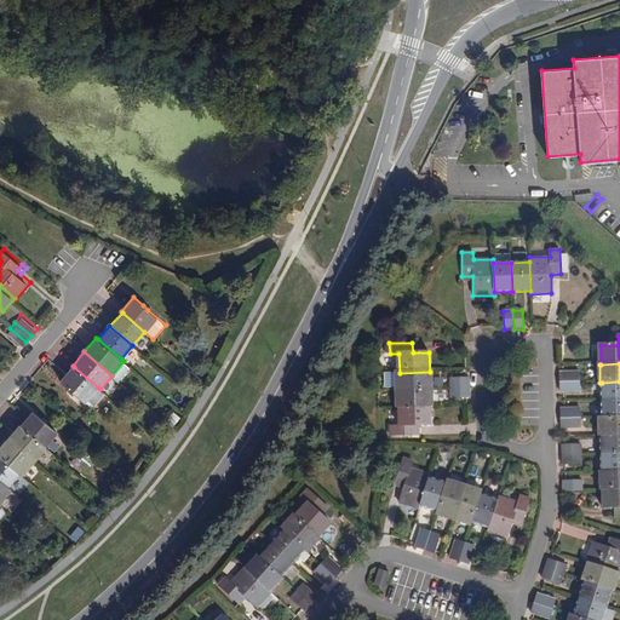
[(86,402),(98,388),(74,367),(62,382),(72,390),(76,394),(86,402)]
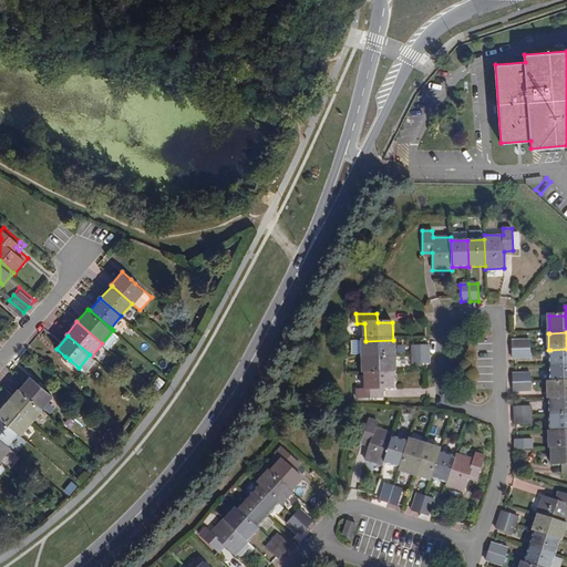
[(351,340),(351,354),(361,354),(361,340),(351,340)]
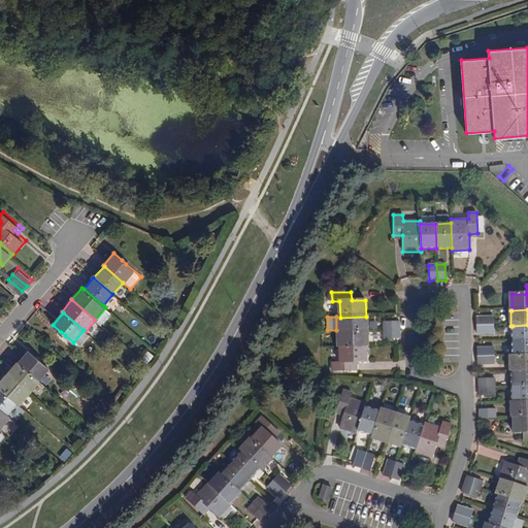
[(338,332),(368,331),(368,317),(366,317),(340,318),(338,318),(338,332)]
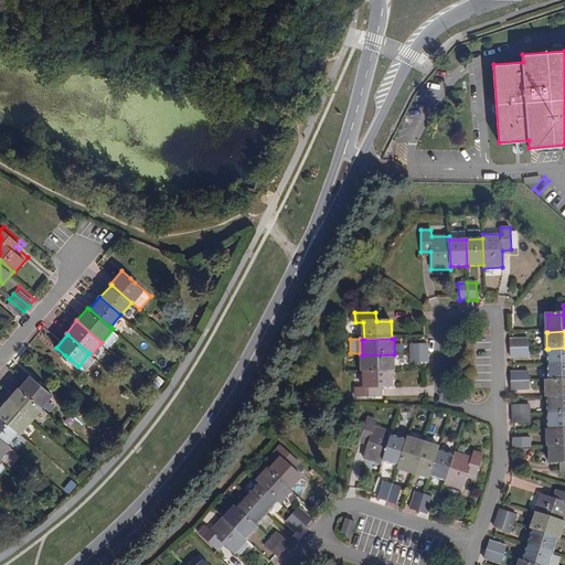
[(511,339),(511,349),(528,349),(528,339),(511,339)]
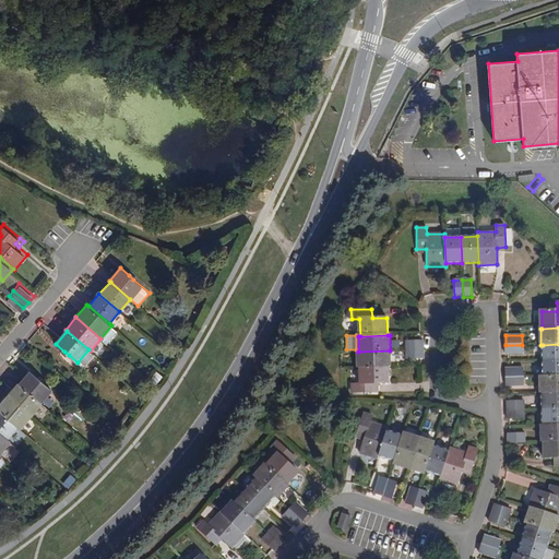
[(407,351),(425,349),(425,341),(407,342),(407,351)]
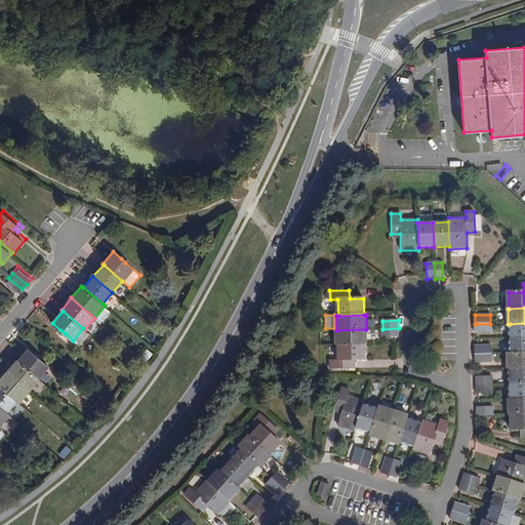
[(511,339),(524,338),(524,323),(510,324),(511,339)]
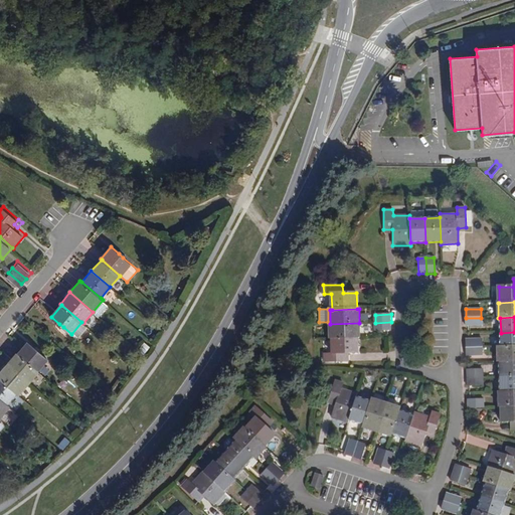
[(481,318),(466,318),(467,326),(481,326),(481,318)]
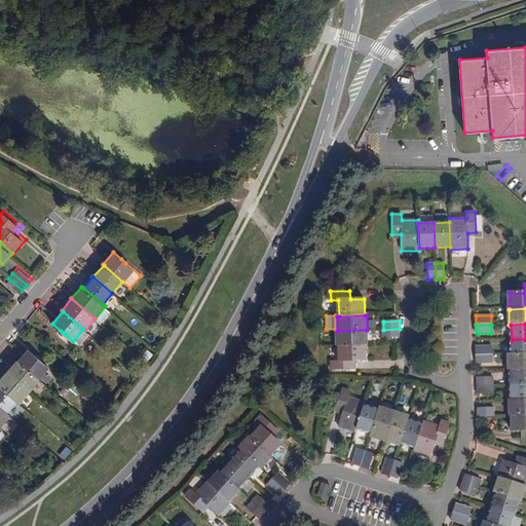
[(400,337),(400,329),(383,330),(383,338),(400,337)]
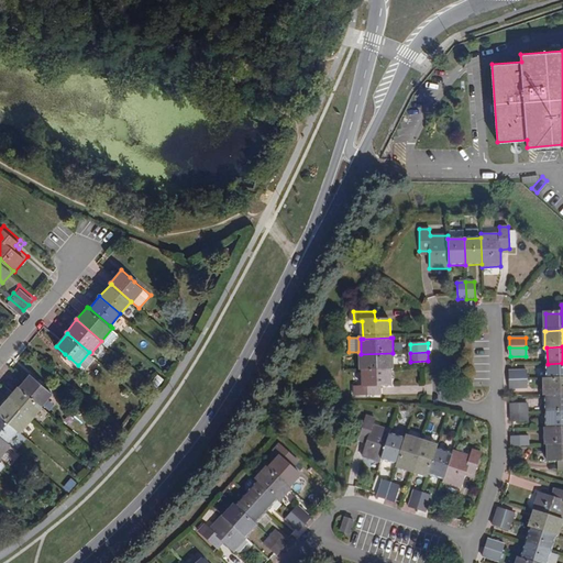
[(393,353),(361,354),(361,371),(363,371),(392,371),(394,370),(393,353)]
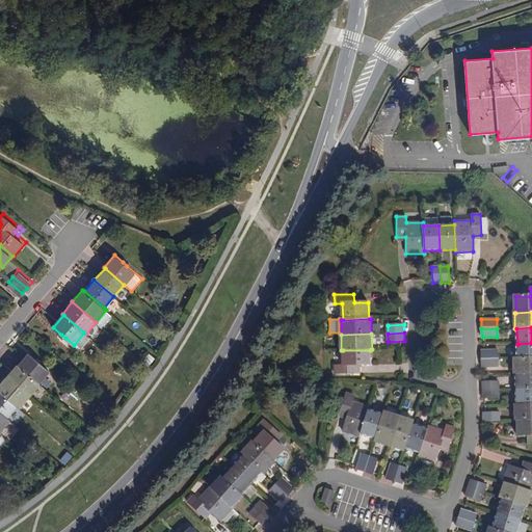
[(531,343),(517,344),(517,360),(531,358),(531,343)]
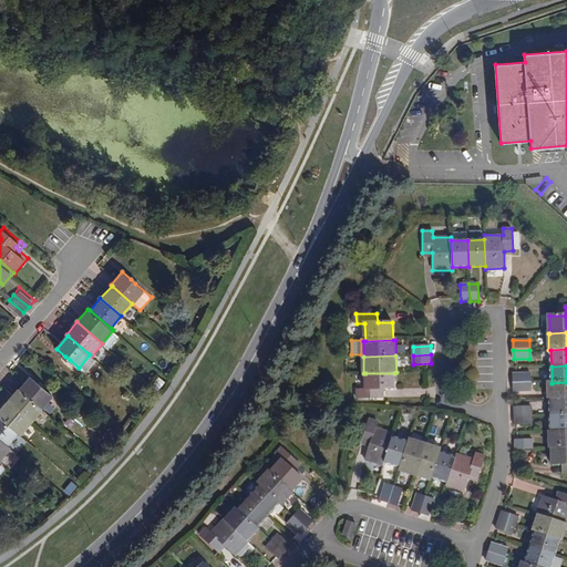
[(394,389),(394,373),(366,373),(367,389),(358,389),(358,398),(380,398),(380,389),(394,389)]
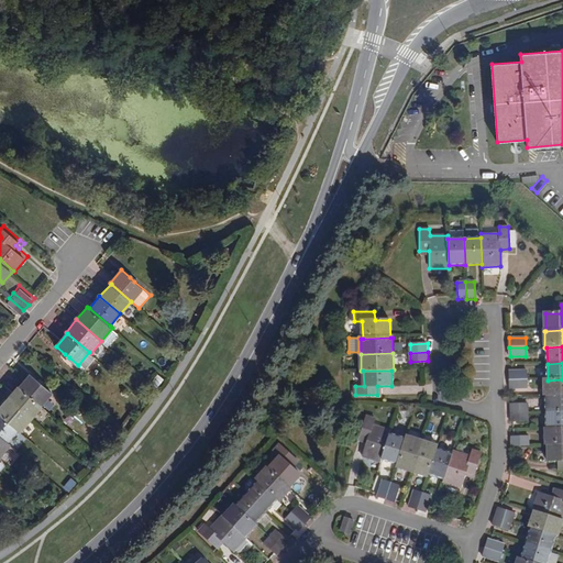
[(510,371),(510,381),(527,381),(527,371),(510,371)]
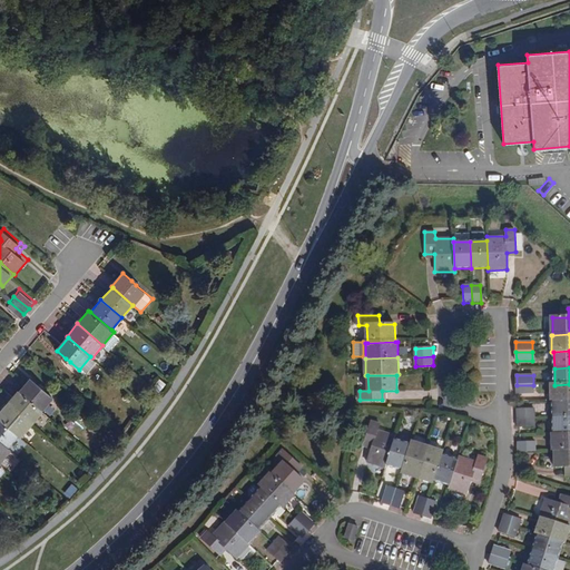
[(20,391),(42,410),(52,397),(46,391),(41,386),(31,379),(20,391)]
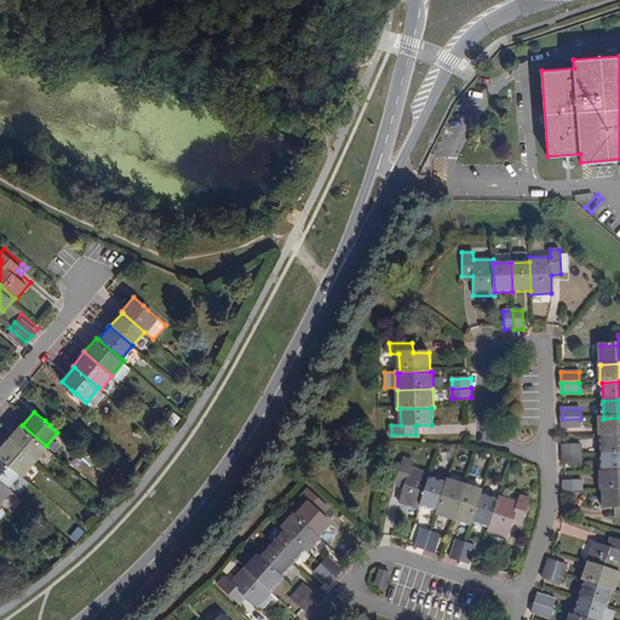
[(619,418),(603,419),(598,419),(600,437),(601,437),(619,436),(619,418)]
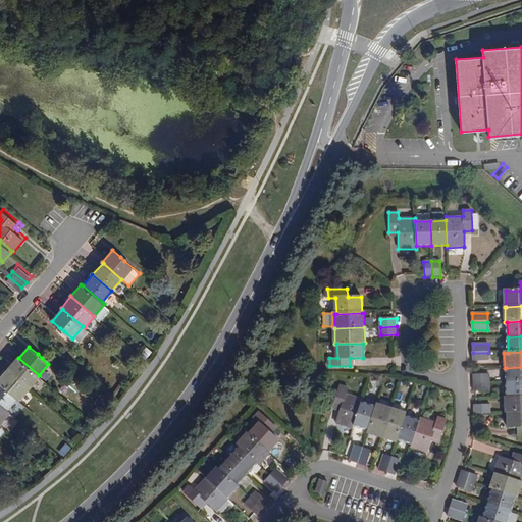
[(488,353),(473,353),(473,361),(488,361),(488,353)]
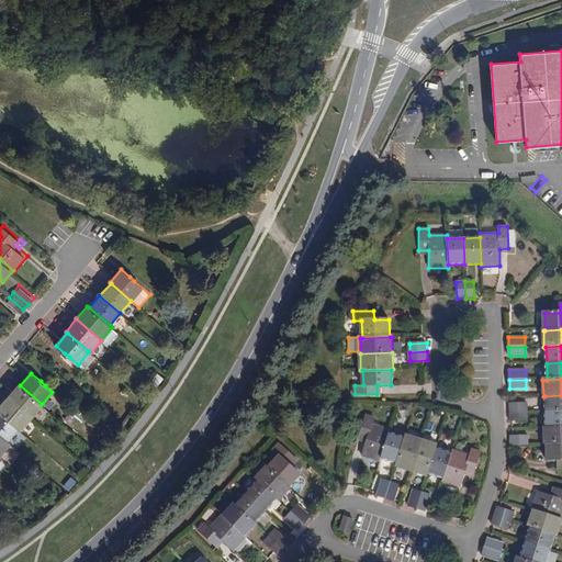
[(42,404),(20,385),(18,384),(8,396),(32,417),(43,405),(42,404)]
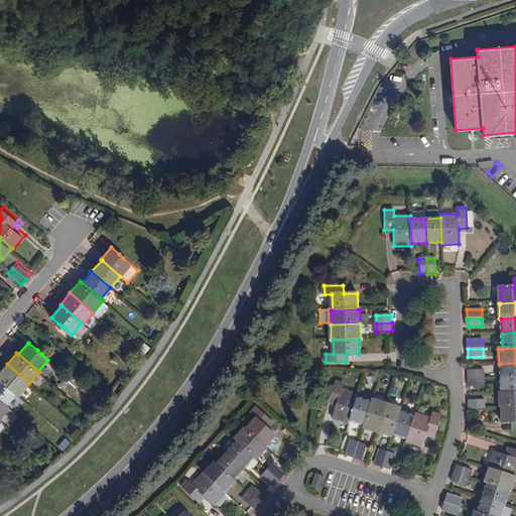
[(515,363),(500,364),(500,379),(515,378),(515,363)]
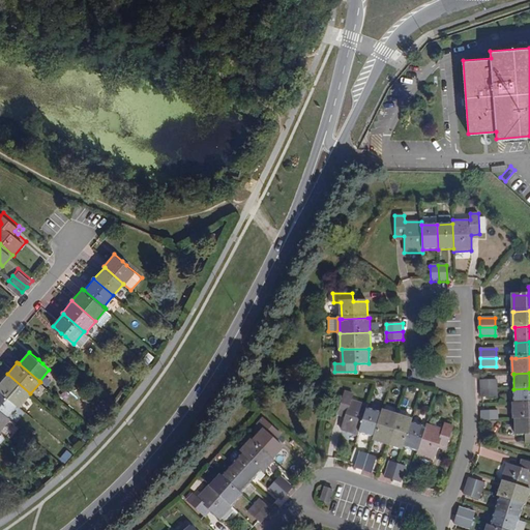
[(0,381),(0,387),(18,403),(20,405),(30,393),(7,374),(0,381)]
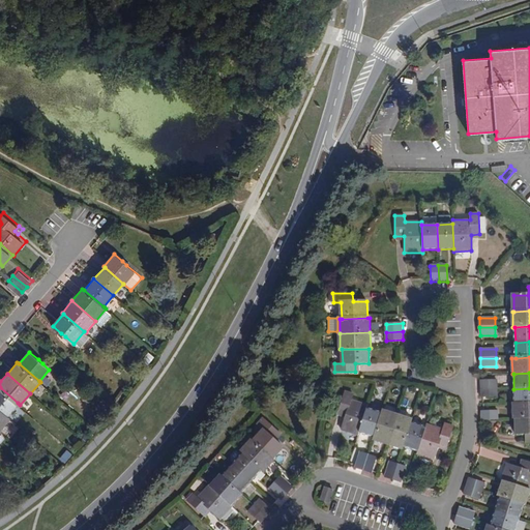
[(481,380),(481,389),(497,389),(497,380),(481,380)]
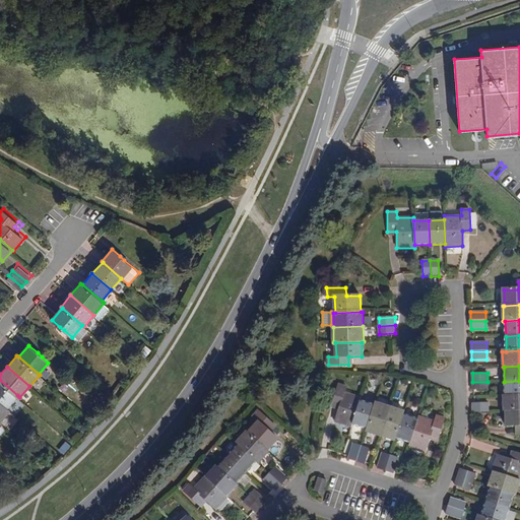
[(17,395),(0,380),(0,401),(6,407),(7,407),(17,395)]
